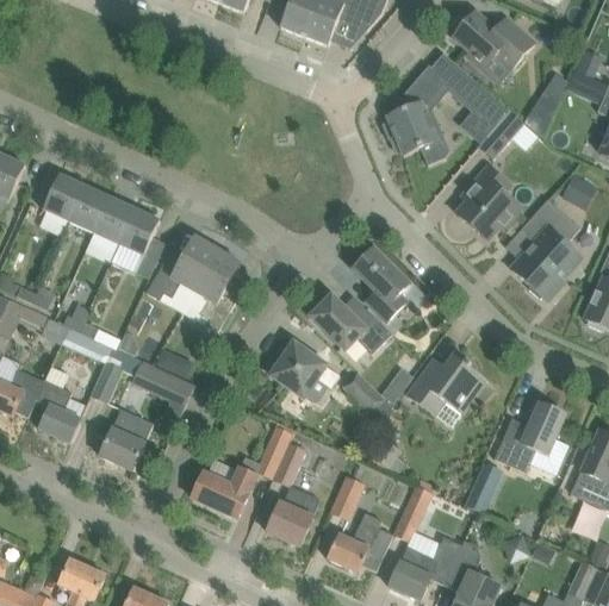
[(221,0),(219,2),(244,12),(248,0),(221,0)]
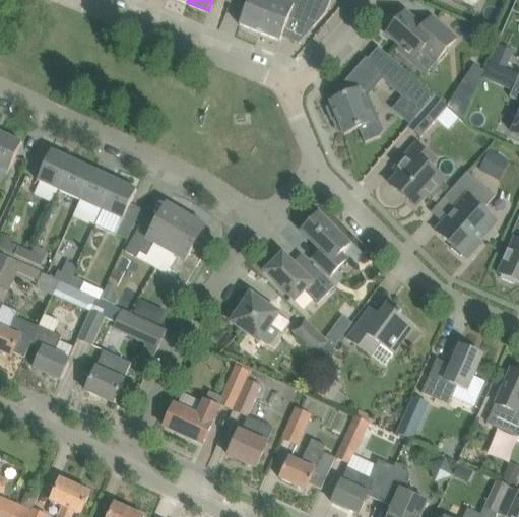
[(248,0),(246,4),(239,22),(259,30),(271,0),(248,0)]
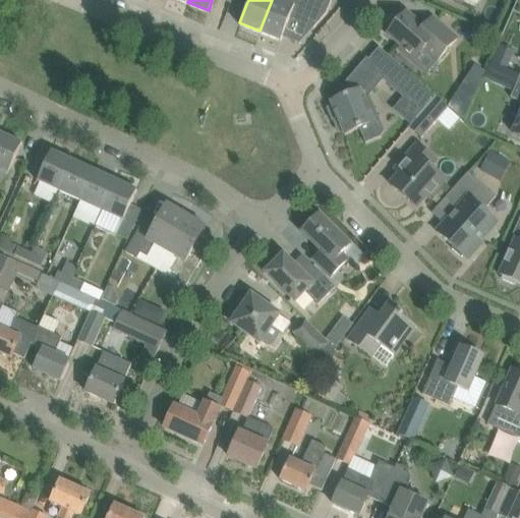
[(272,0),(260,31),(280,39),(289,16),(313,25),(326,11),(330,0),(272,0)]
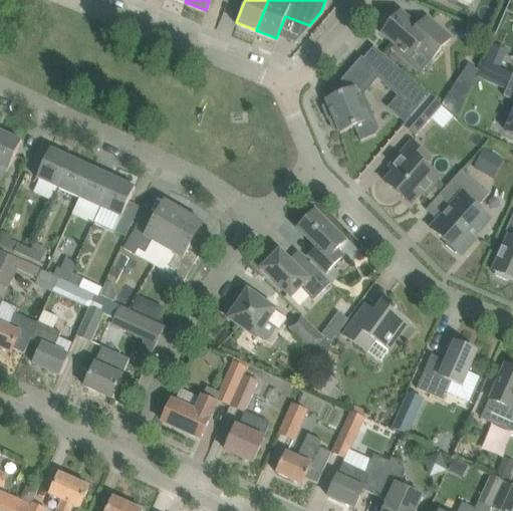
[(386,26),(381,31),(396,43),(393,46),(408,58),(421,70),(430,59),(450,36),(441,28),(426,15),(418,25),(400,10),(396,14),(392,15),(386,21),(386,26)]
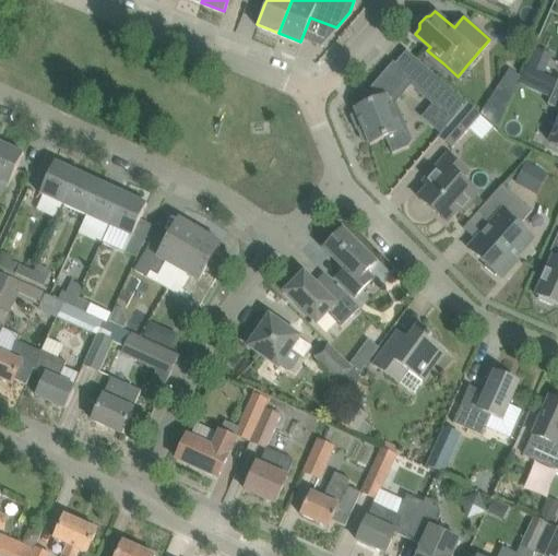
[(527,66),(543,72),(551,51),(536,45),(527,66)]
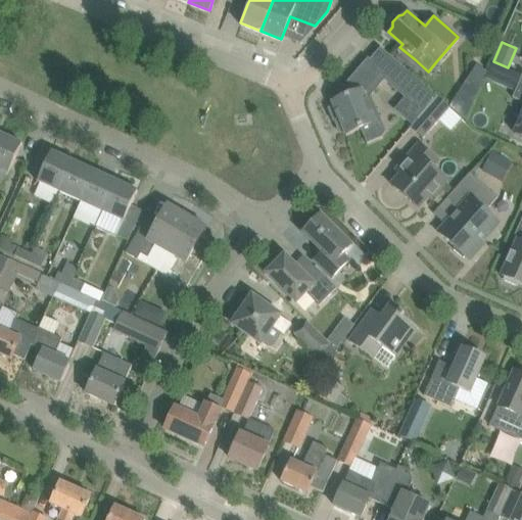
[(364,92),(383,69),(368,55),(345,82),(349,93),(331,100),(332,103),(328,108),(333,120),(339,121),(345,133),(360,127),(366,141),(382,135),(364,92)]
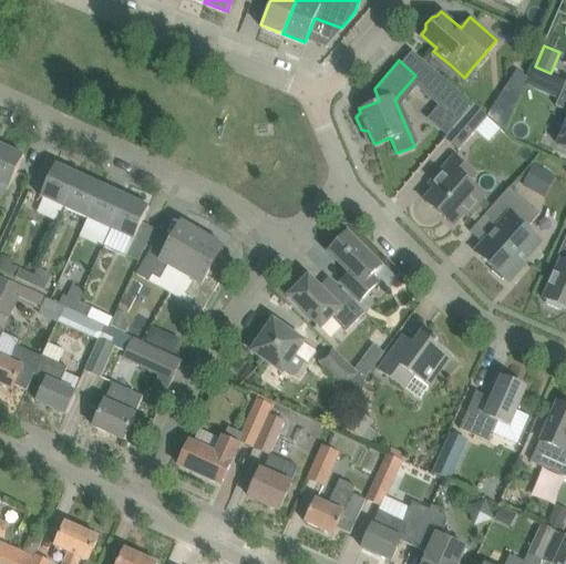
[(451,126),(452,126),(473,102),(431,65),(419,80),(460,115),(451,126)]
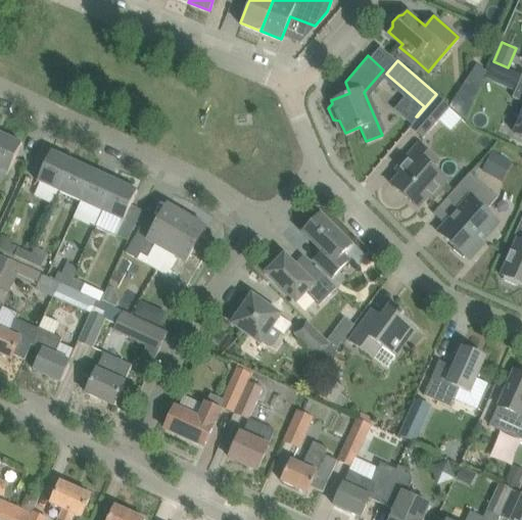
[(512,95),(521,99),(521,111),(514,131),(521,135),(521,73),(512,95)]
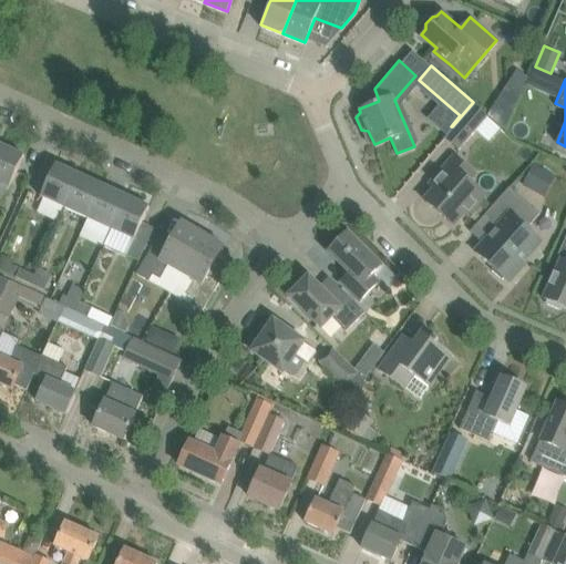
[(495,99),(486,113),(487,114),(503,129),(512,109),(495,99)]
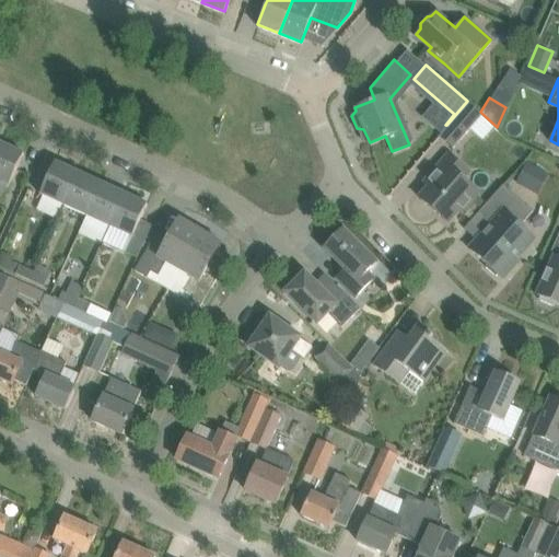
[(467,101),(446,125),(439,135),(452,147),(481,113),(480,112),(467,101)]
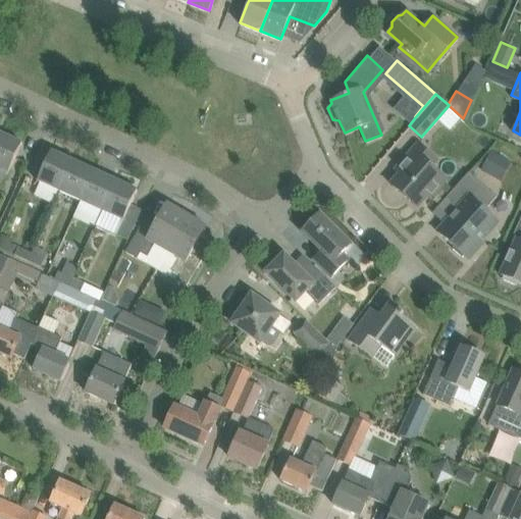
[(0,167),(8,171),(21,142),(0,131),(0,167)]
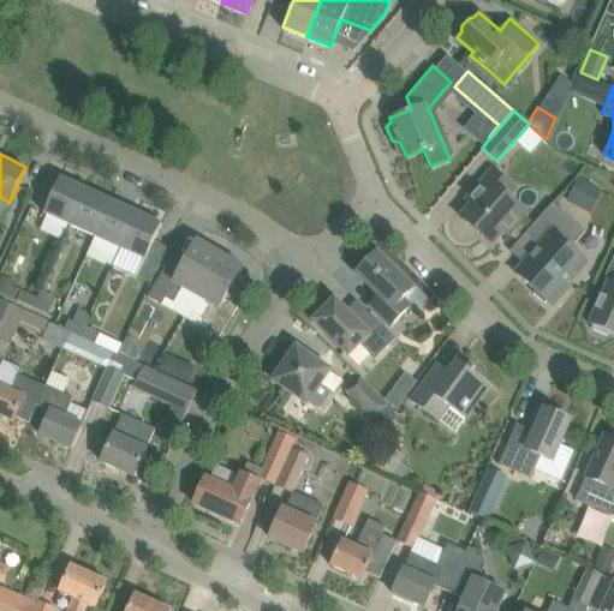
[(464,198),(471,204),(462,216),(489,241),(501,228),(505,231),(524,208),(507,193),(514,186),(492,167),(464,198)]
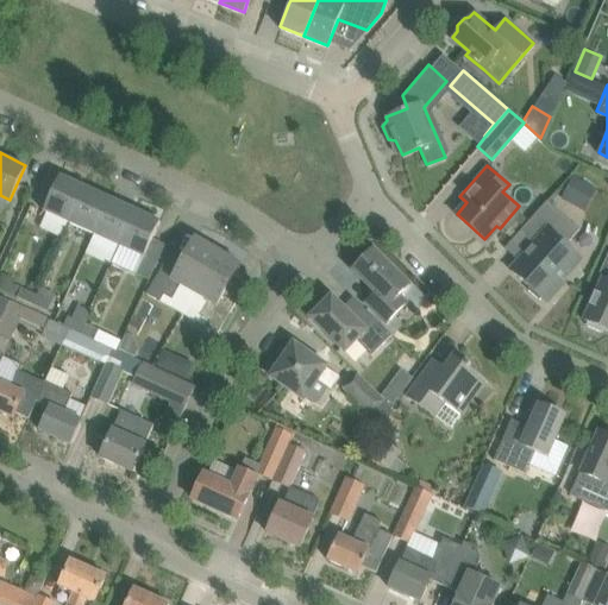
[(571,172),(559,196),(583,208),(595,186),(571,172)]
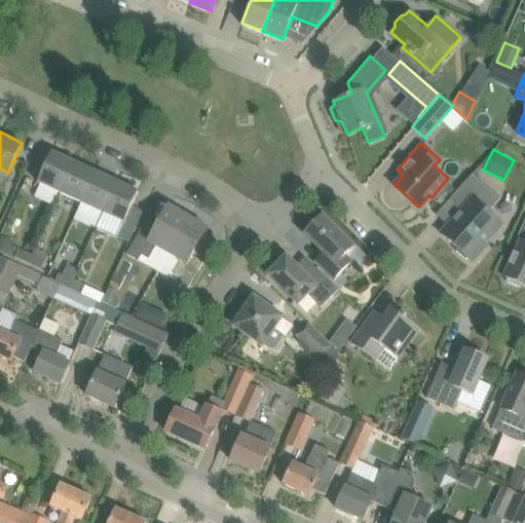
[(37,181),(59,190),(73,160),(51,150),(37,181)]
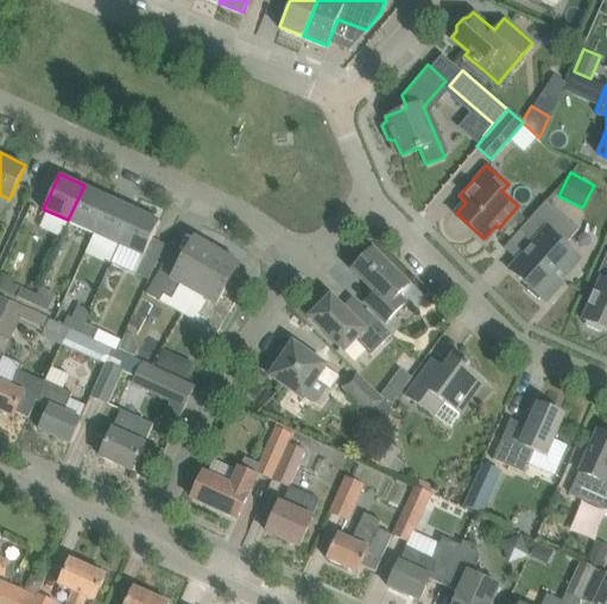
[(68,220),(93,231),(109,196),(84,185),(68,220)]
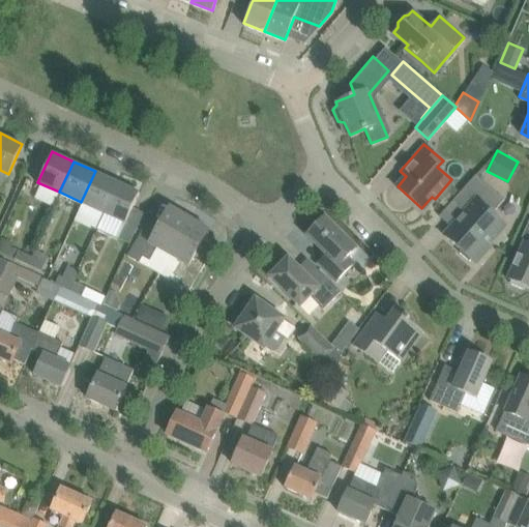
[(81,202),(103,211),(116,181),(95,171),(81,202)]
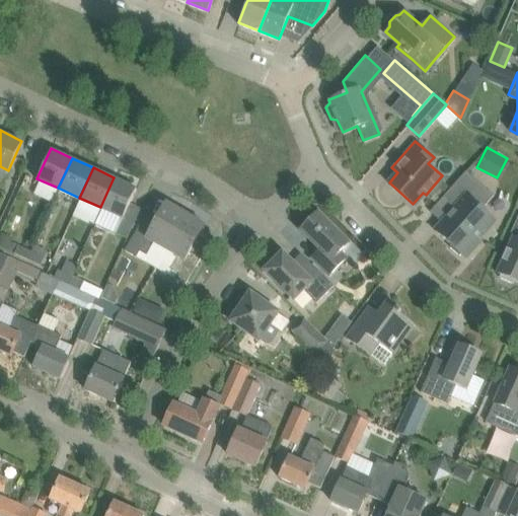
[(493,194),(466,169),(443,195),(455,205),(434,228),(450,243),(448,245),(458,254),(460,252),(464,255),(482,237),(479,236),(495,219),(481,207),(493,194)]
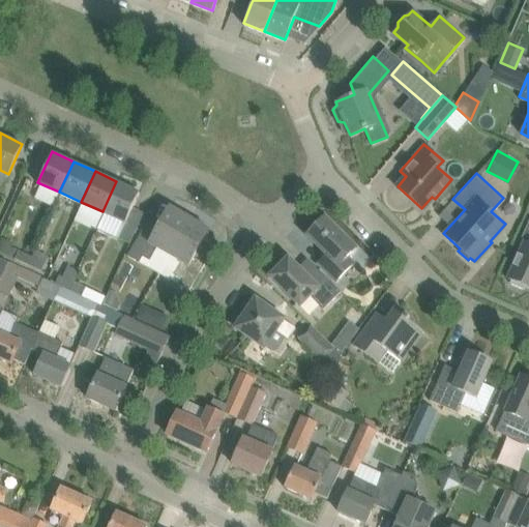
[(116,181),(103,211),(124,222),(139,192),(116,181)]
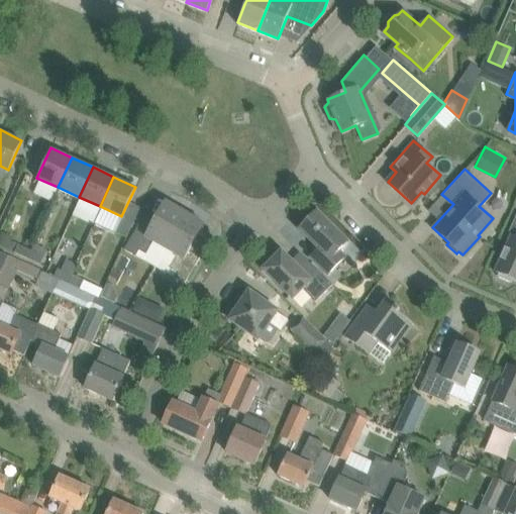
[(130,236),(123,247),(134,253),(138,248),(145,252),(151,241),(164,248),(184,212),(165,201),(163,205),(151,224),(140,218),(139,220),(130,236)]
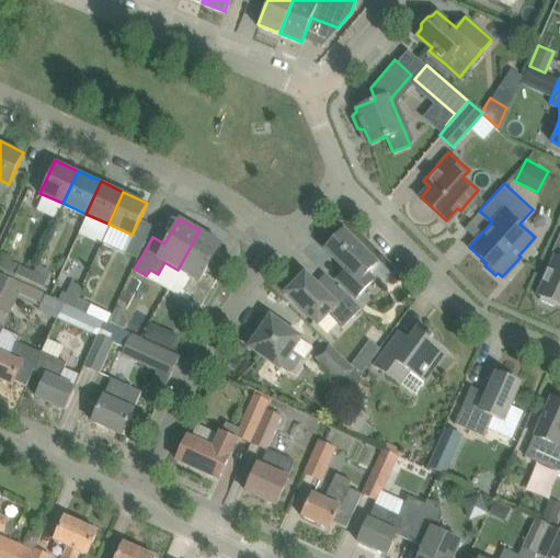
[(336,277),(355,296),(374,277),(367,271),(376,262),(343,228),(324,248),(345,268),(336,277)]
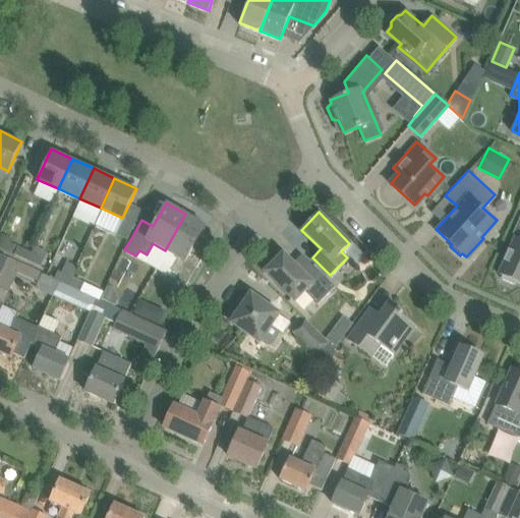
[(185,214),(165,250),(176,256),(170,267),(177,272),(174,277),(185,283),(203,255),(191,248),(205,225),(185,214)]
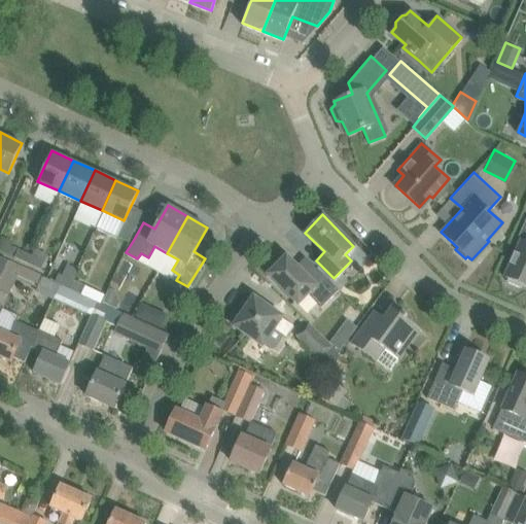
[(0,247),(8,251),(12,242),(0,237),(0,247)]
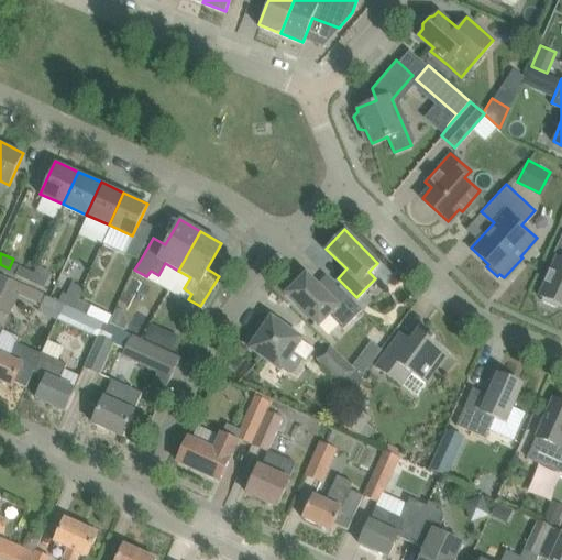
[(539,295),(543,296),(542,299),(555,306),(557,303),(561,304),(561,256),(557,255),(539,295)]
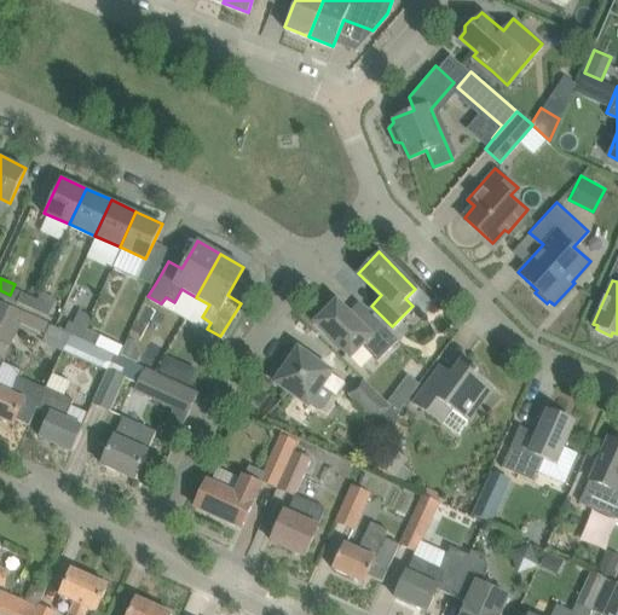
[(16,301),(33,308),(36,299),(21,291),(16,301)]
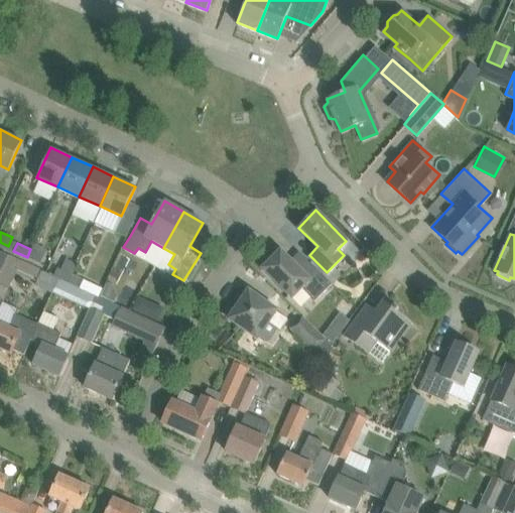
[(30,249),(27,257),(40,262),(43,255),(30,249)]
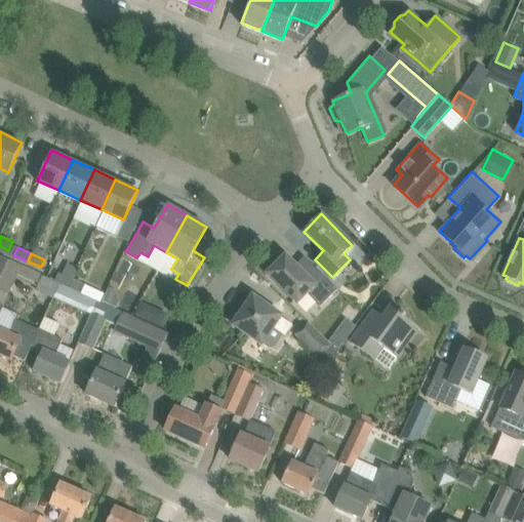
[(307,292),(319,305),(336,287),(314,265),(306,274),(285,253),(267,272),(296,303),(307,292)]
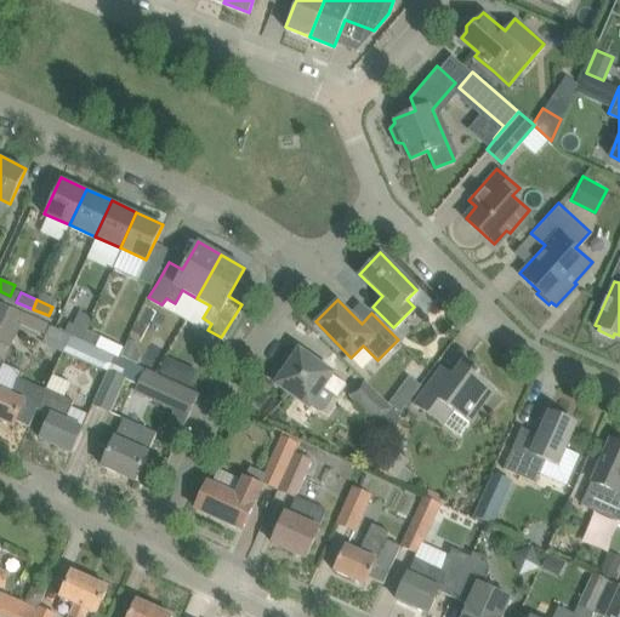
[(9,304),(0,323),(0,360),(1,361),(17,325),(44,337),(50,324),(9,304)]
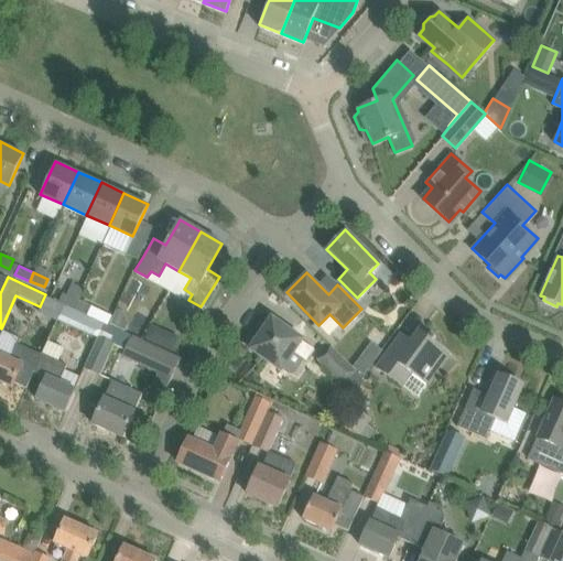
[(63,303),(74,308),(77,299),(62,291),(57,300),(63,303)]
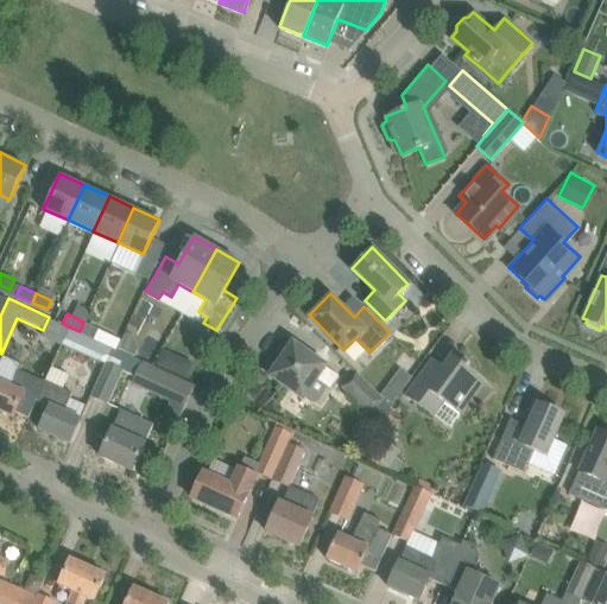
[(52,318),(49,317),(43,330),(40,335),(59,344),(67,328),(68,326),(62,323),(52,318)]
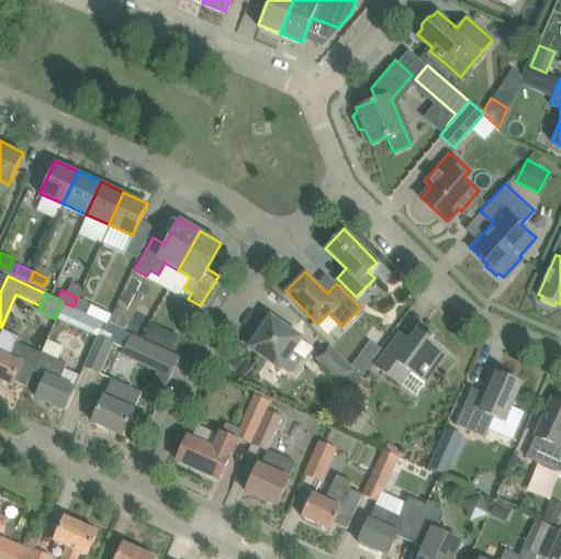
[(74,306),(77,309),(86,313),(90,303),(77,298),(74,306)]
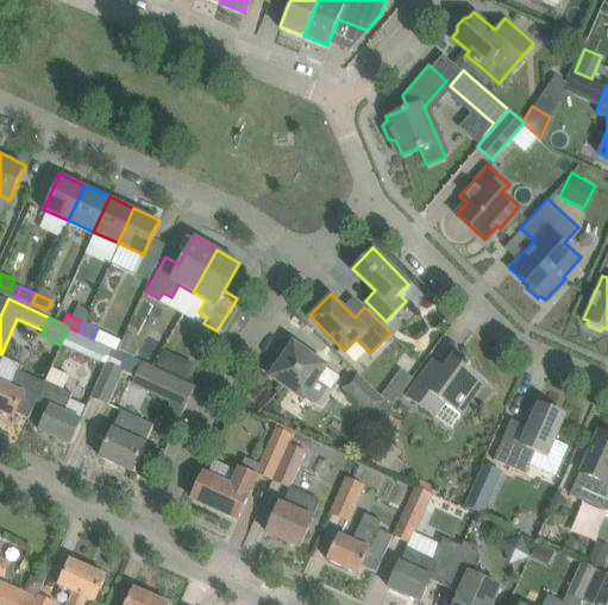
[(107,403),(123,370),(129,354),(125,353),(117,348),(112,347),(93,339),(83,334),(80,344),(81,346),(107,358),(91,395),(107,403)]
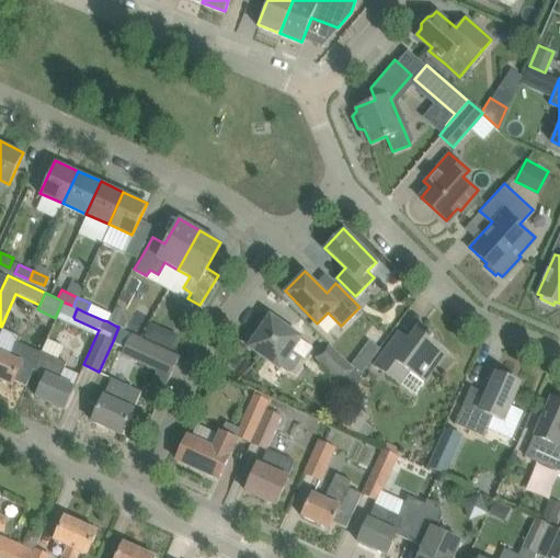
[(251,340),(253,341),(250,345),(280,365),(292,348),(304,356),(312,345),(299,337),(270,316),(261,330),(259,329),(258,329),(258,330),(255,331),(253,333),(252,336),(251,338),(251,339),(251,340)]
